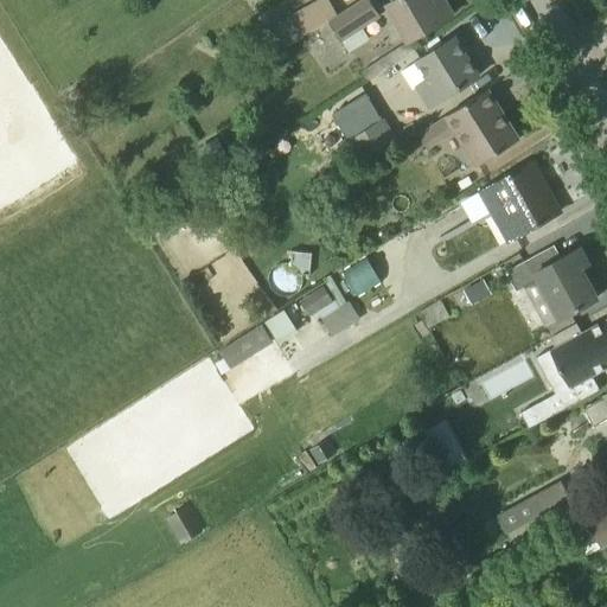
[(326,23),(338,14),(327,0),(319,0),(267,30),(279,49),(326,23)]
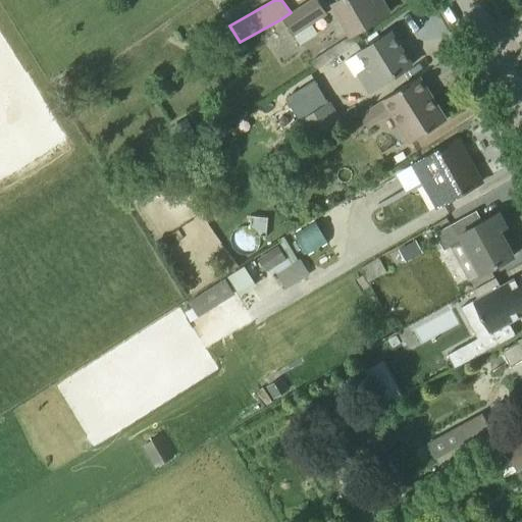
[(316,0),(310,0),(291,12),(280,19),(292,37),(310,24),(325,14),(316,0)]
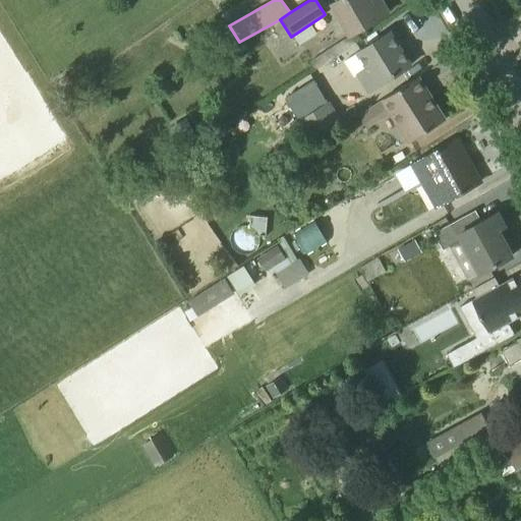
[(350,36),(353,34),(388,13),(380,0),(373,0),(371,2),(370,0),(340,0),(333,4),(350,36)]
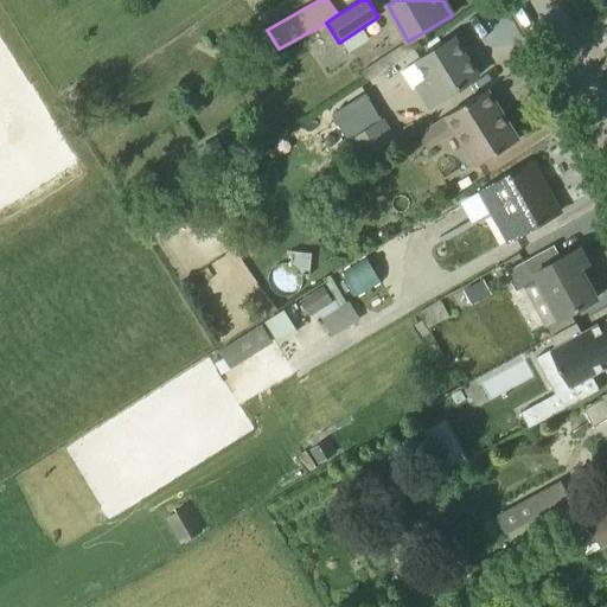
[(419,87),(430,107),(479,76),(454,38),(417,62),(429,80),(419,87)]
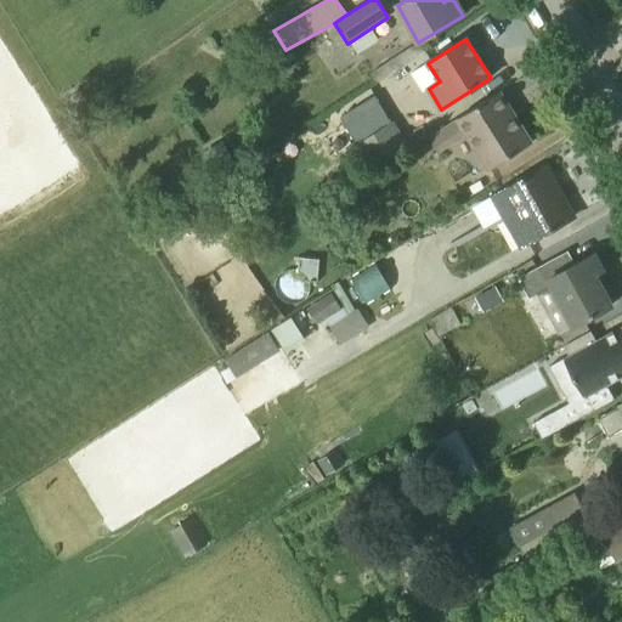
[(469,135),(490,170),(531,143),(516,119),(512,122),(496,95),(428,137),(439,154),(469,135)]
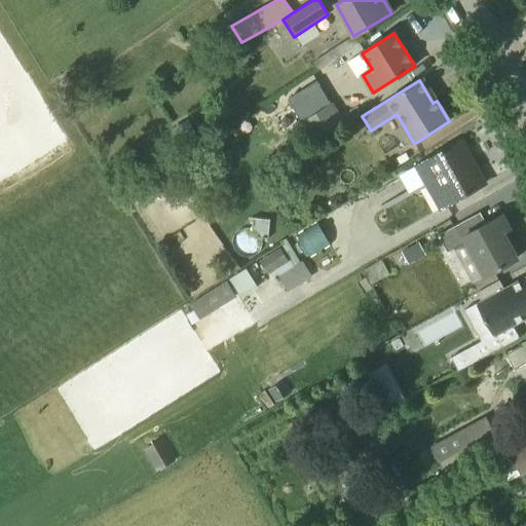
[(333,103),(301,122),(316,145),(346,125),(333,103)]
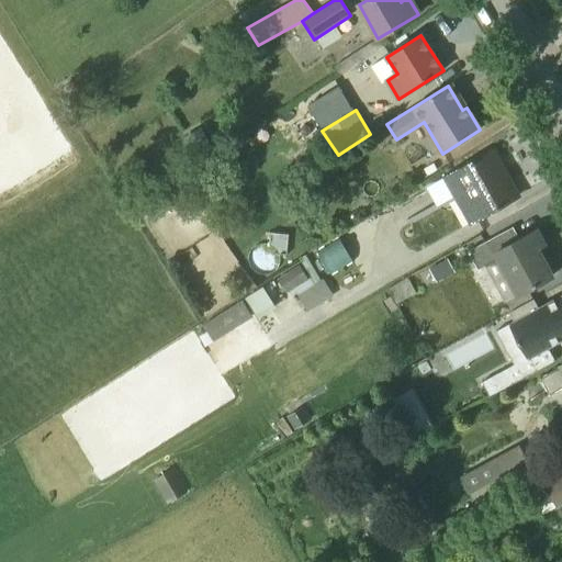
[(307,173),(316,156),(303,150),(294,168),(307,173)]
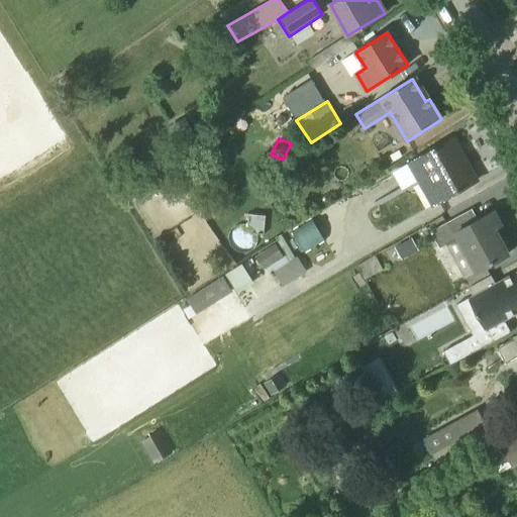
[(454,139),(411,164),(434,205),(475,183),(461,160),(464,158),(454,139)]
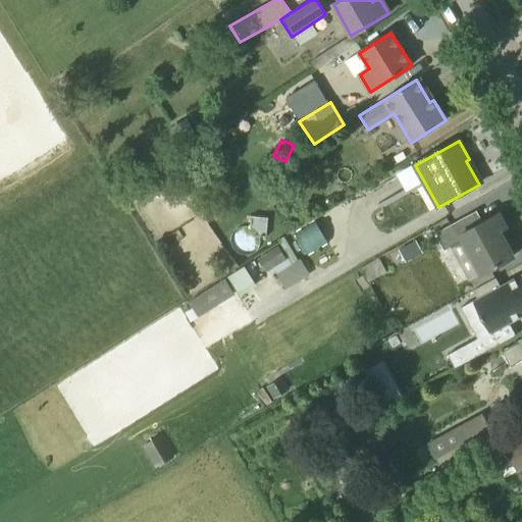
[(462,242),(479,274),(514,256),(500,230),(507,226),(500,214),(483,222),(477,211),(435,233),(445,251),(462,242)]
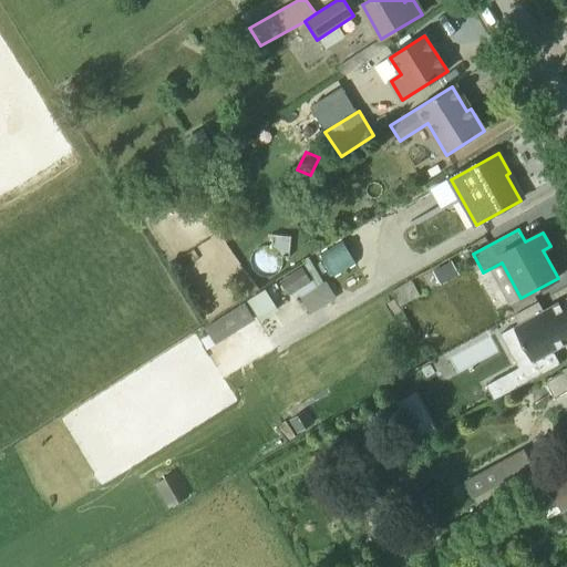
[(445,278),(447,282),(460,276),(452,261),(433,271),(439,282),(445,278)]
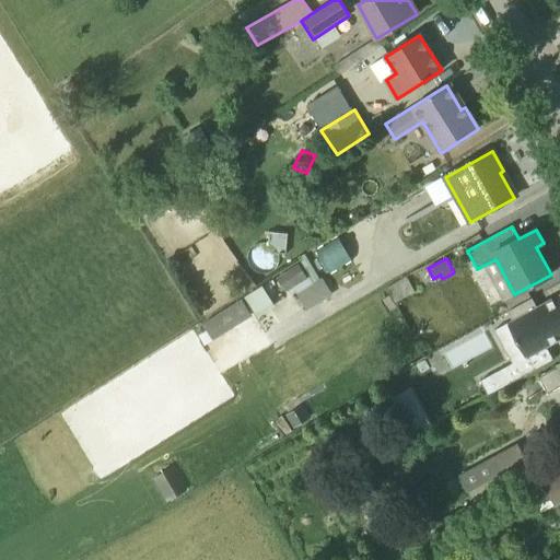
[(299,264),(276,278),(286,293),(307,279),(299,264)]
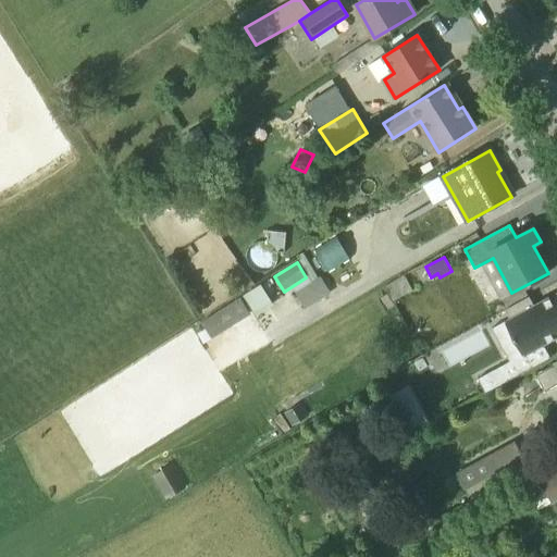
[(407,273),(385,287),(393,300),(416,287),(407,273)]
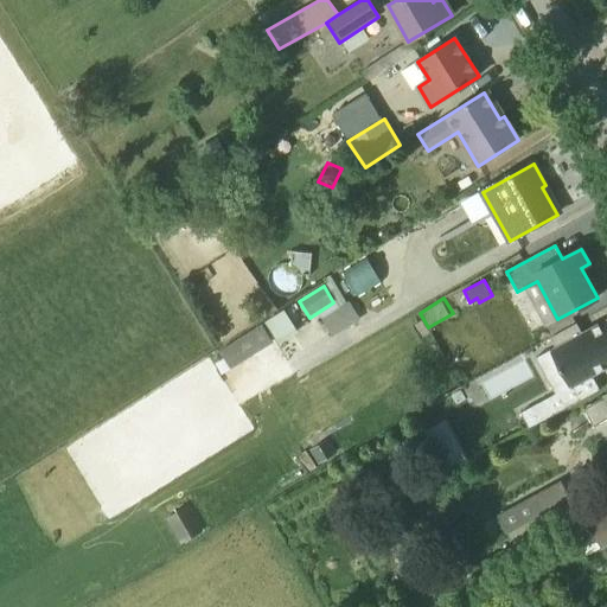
[(340,307),(321,320),(332,338),(360,319),(349,302),(347,302),(340,307)]
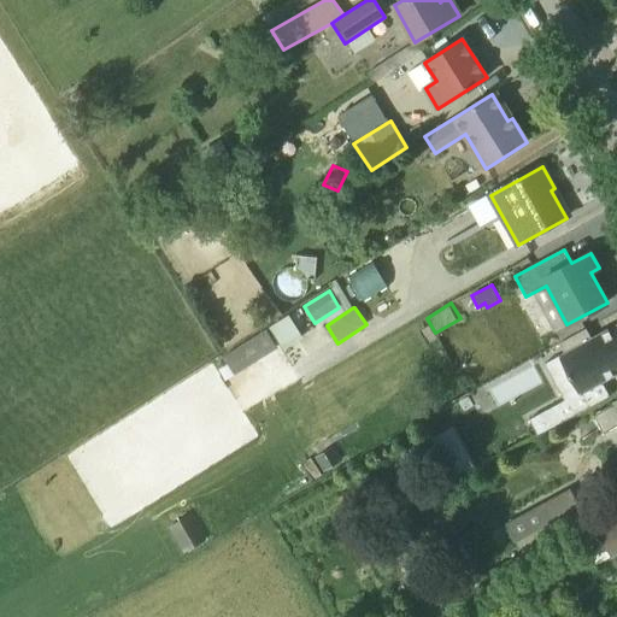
[(283,347),(303,336),(289,313),(270,324),(283,347)]
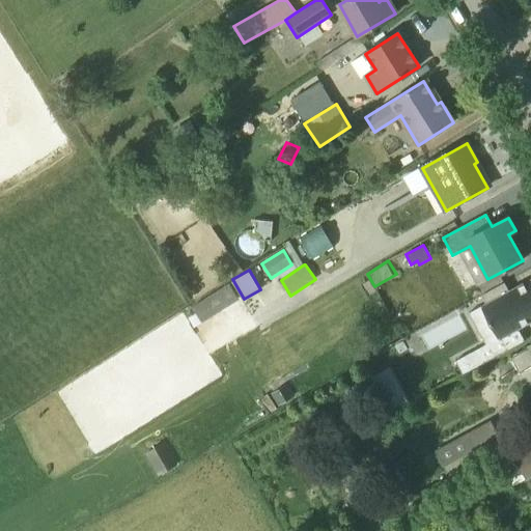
[(530,322),(530,279),(509,291),(504,283),(481,296),(486,304),(481,307),(499,339),(530,322)]
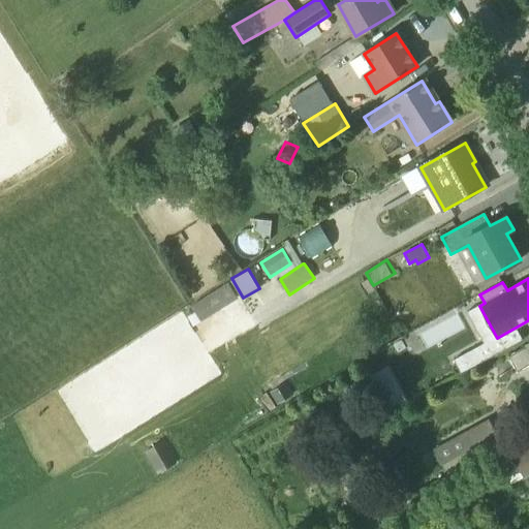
[(199,321),(236,296),(225,281),(189,307),(199,321)]
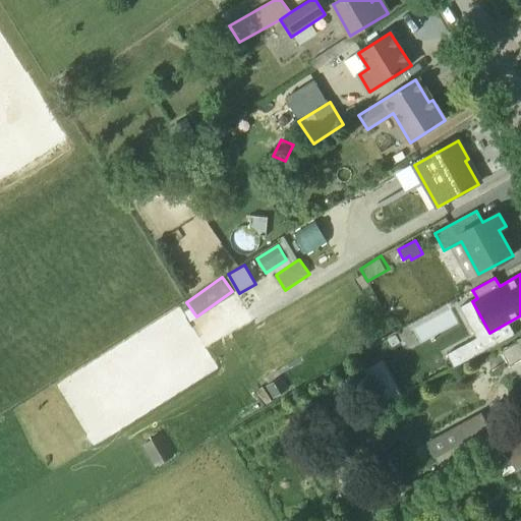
[(484,335),(448,354),(454,367),(491,347),(484,335)]
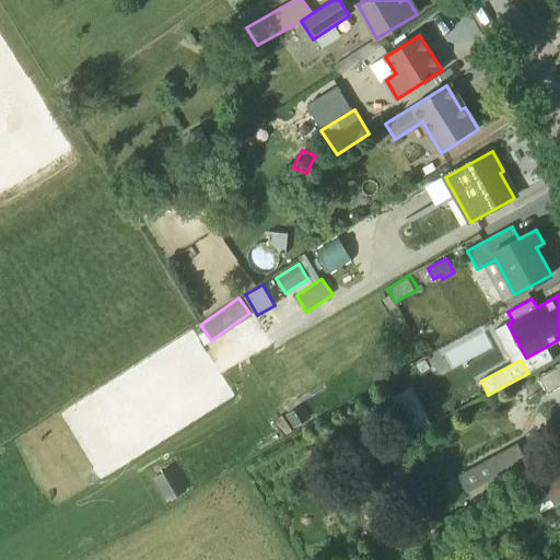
[(559,364),(558,365),(538,376),(540,378),(547,391),(548,393),(559,385),(559,364)]
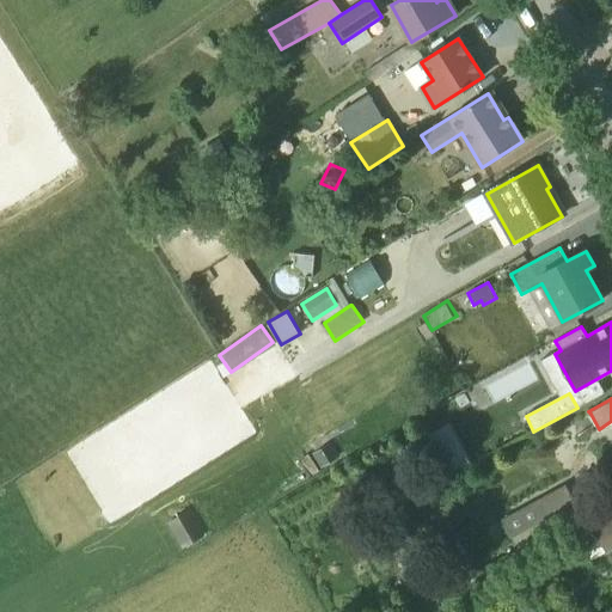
[(320,470),(341,458),(331,442),(312,454),(320,470)]
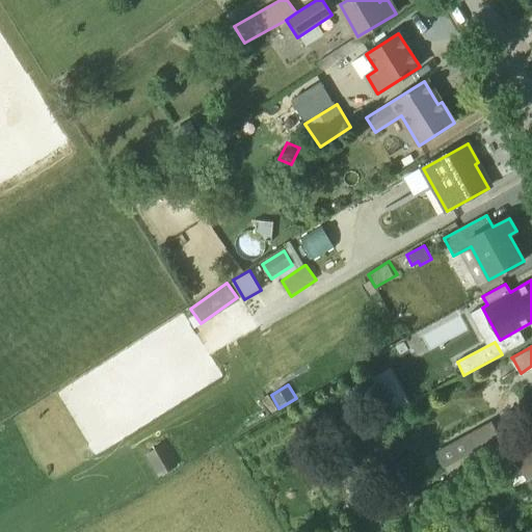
[(409,402),(404,391),(386,401),(392,413),(409,402)]
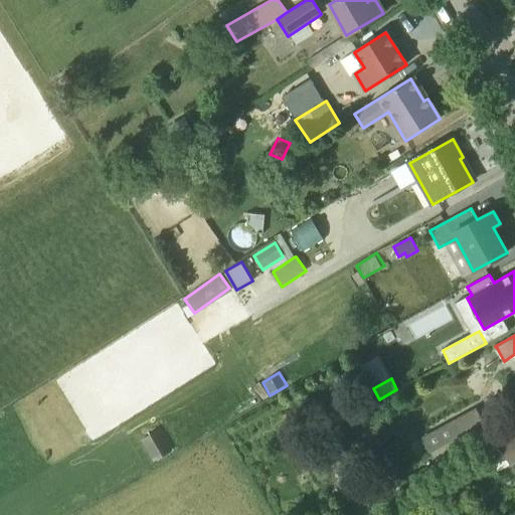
[(431,453),(485,423),(476,407),(422,438),(431,453)]
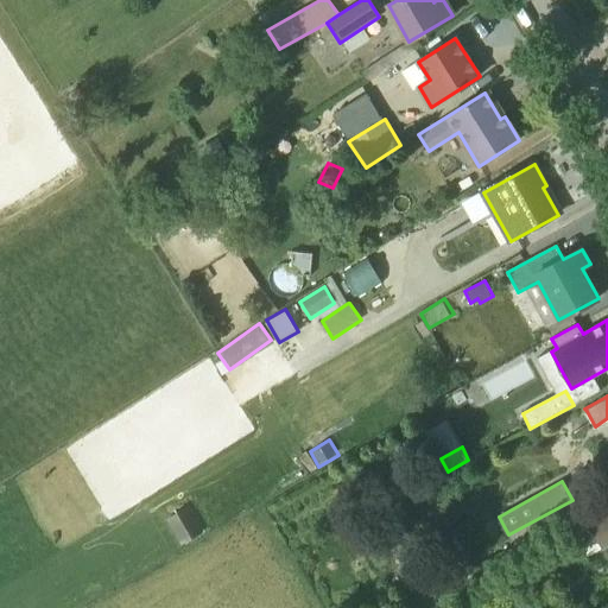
[(189,507),(168,520),(182,545),(203,532),(189,507)]
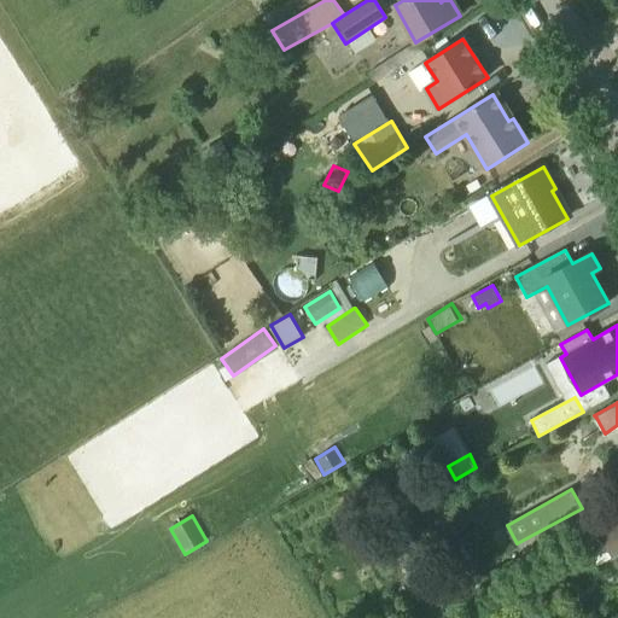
[(617,522),(601,532),(613,557),(617,553),(617,522)]
